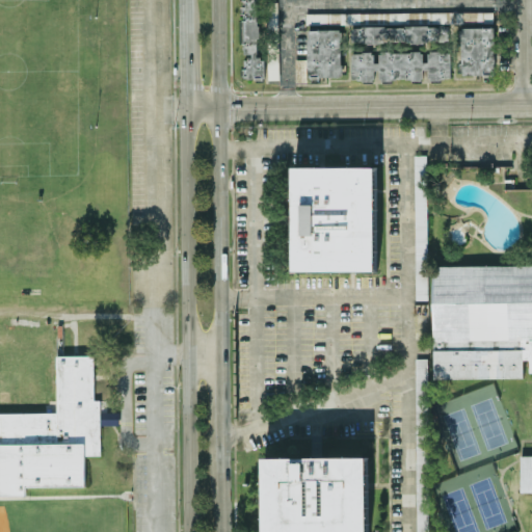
[(259,0),(242,0),(244,55),(244,79),(261,78),(259,0)]
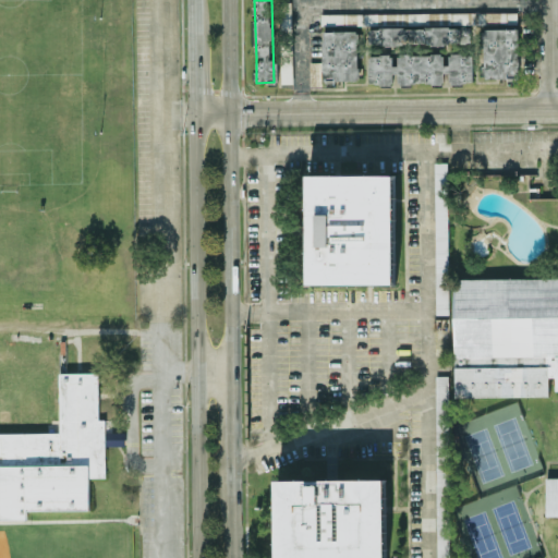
[(320,25),(380,24),(380,13),(320,13),(320,25)]
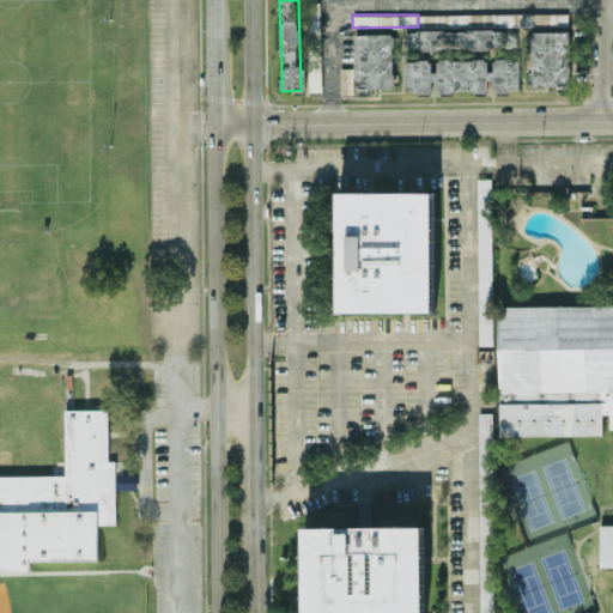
[(405,49),(481,48),(481,47),(493,47),(493,50),(509,50),(509,29),(405,31),(405,49)]
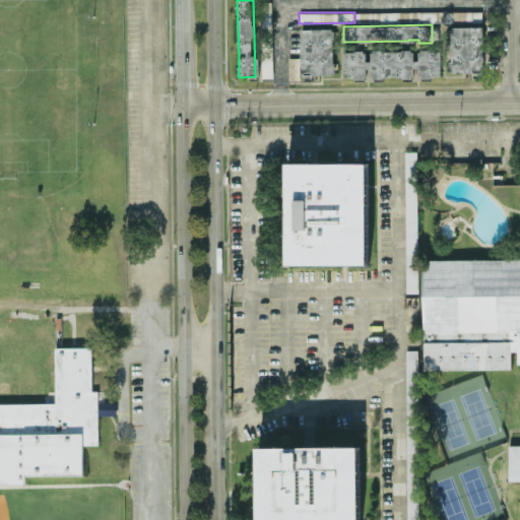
[(449,26),(449,72),(482,73),(482,26),(449,26)]
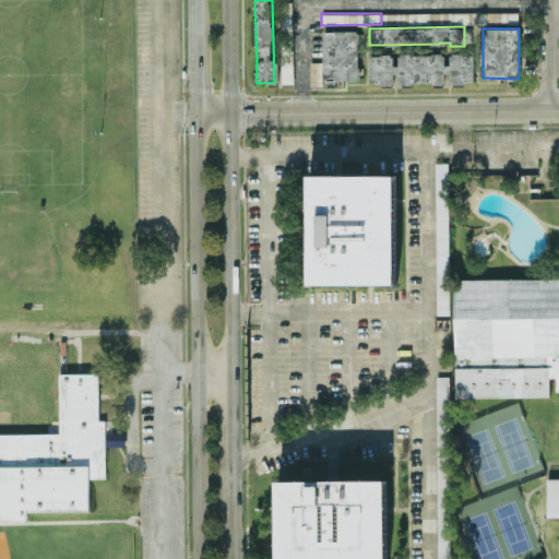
[(310,85),(323,85),(323,81),(360,81),(359,31),(322,31),(323,61),(310,61),(310,85)]
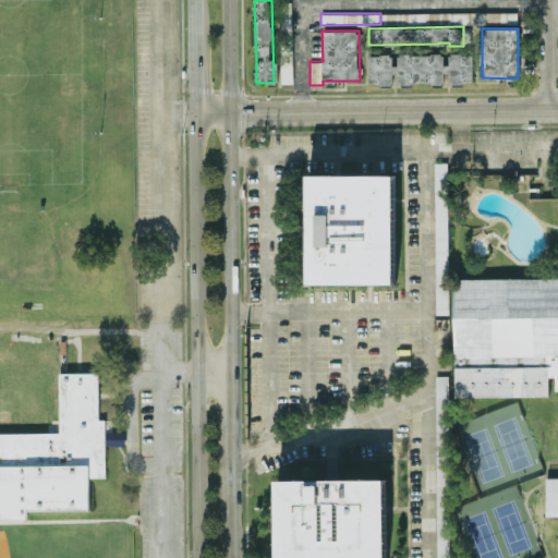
[(368,55),(370,84),(392,83),(392,73),(399,73),(399,84),(444,83),(444,73),(449,73),(449,84),(473,83),(472,52),(449,53),(449,63),(444,63),(444,53),(398,55),(398,64),(392,64),(392,53),(368,55)]
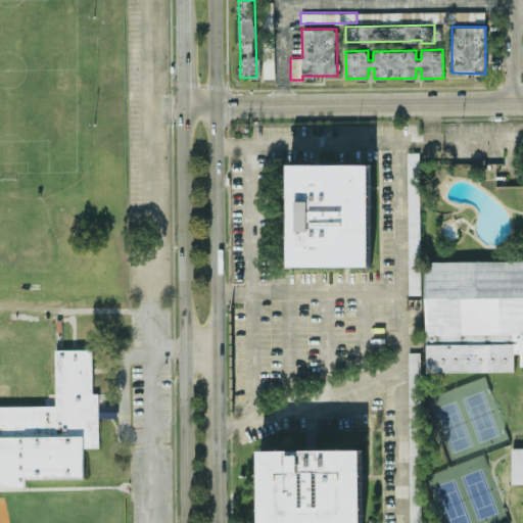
[(275,78),(274,54),(263,54),(264,78),(275,78)]
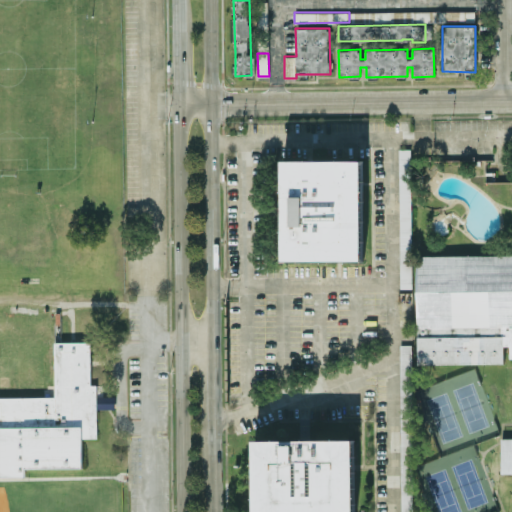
[(398,149),(400,287),(411,287),(410,149),(398,149)]
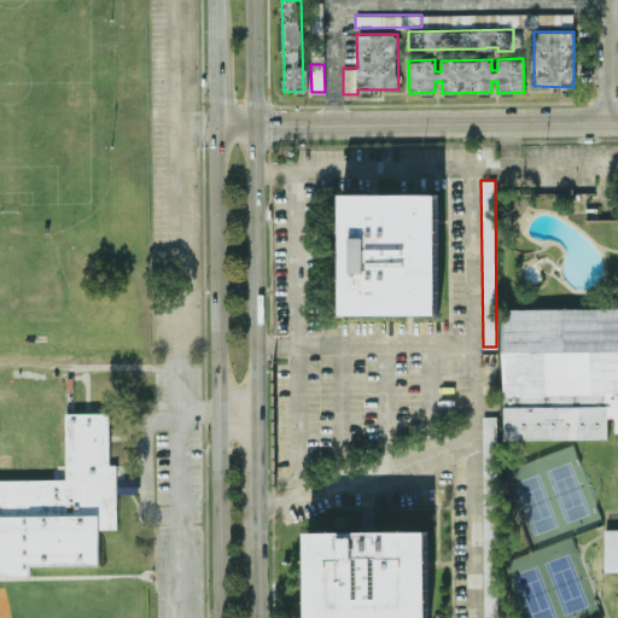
[(342,314),(436,315),(437,193),(342,193),(342,314)]
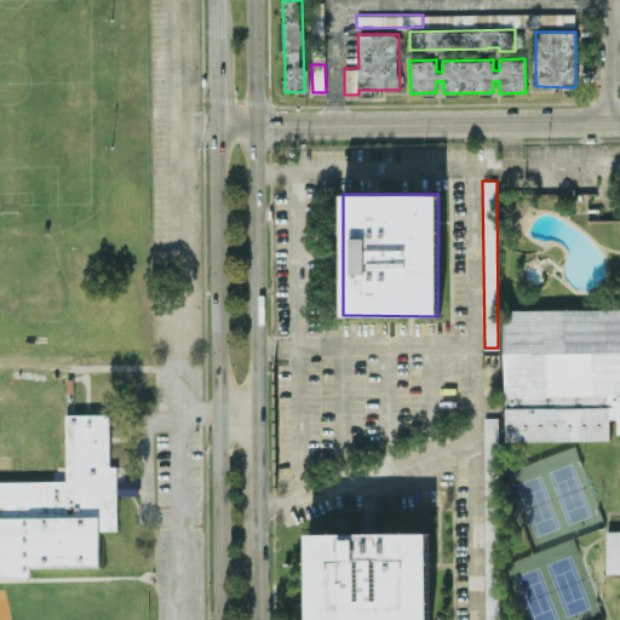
[(619,308),(504,310),(505,441),(609,440),(609,420),(616,418),(616,434),(619,434),(619,529),(607,535),(607,574),(619,574),(619,308)]
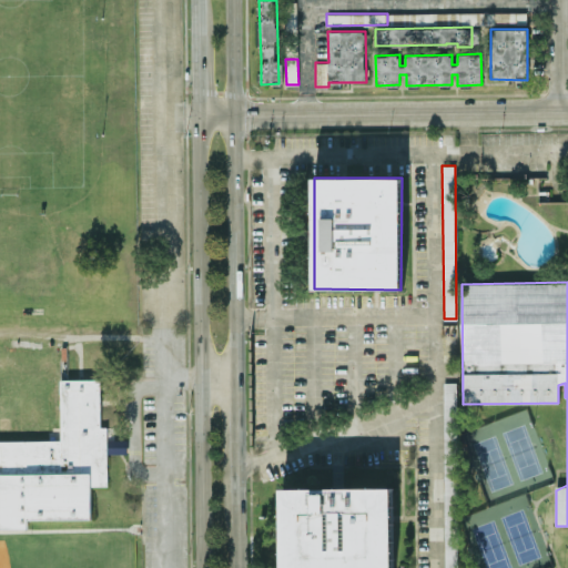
[(0,439),(60,439),(60,379),(100,379),(100,427),(108,427),(109,484),(90,485),(90,517),(26,518),(27,527),(0,527),(0,439)]
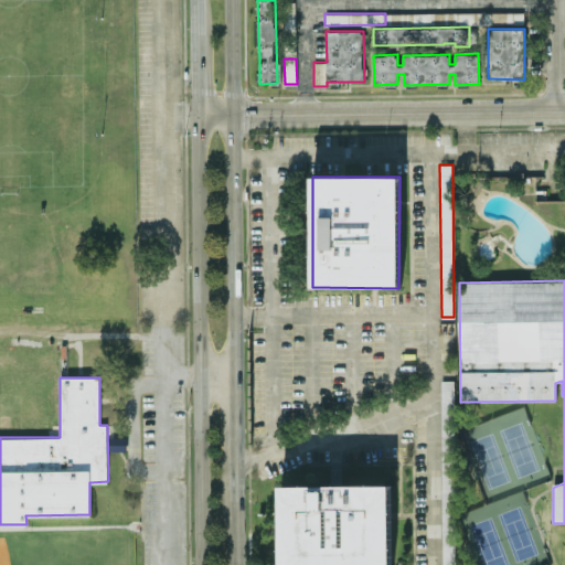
[(107,450),(126,450),(126,434),(114,434),(113,424),(107,424),(107,450)]
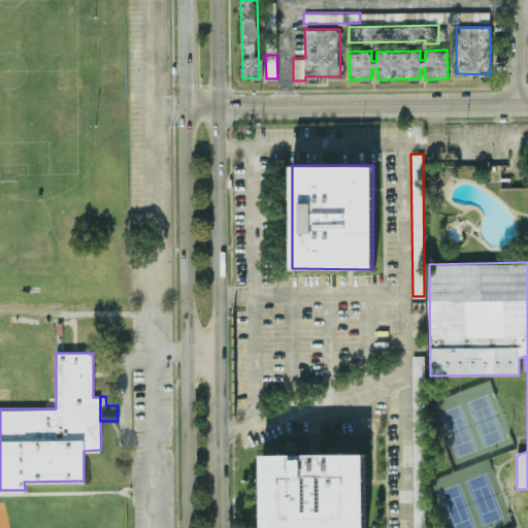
[(365,527),(364,454),(262,455),(262,527),(365,527)]
